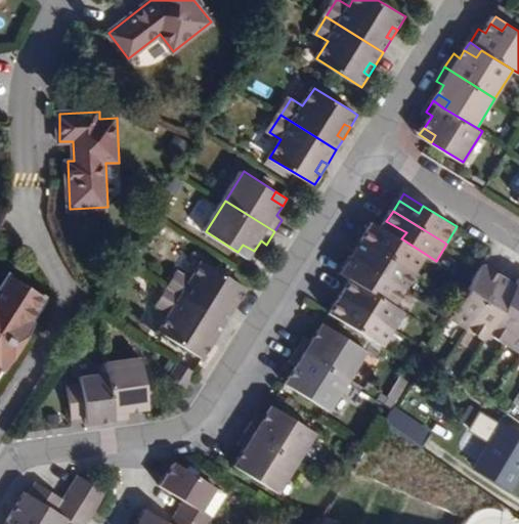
[(394,234),(401,238),(406,232),(386,221),(382,227),(394,234)]
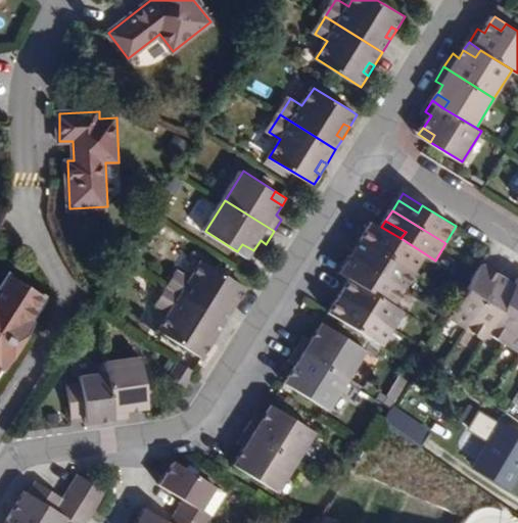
[(373,222),(369,228),(389,240),(393,234),(381,227),(373,222)]
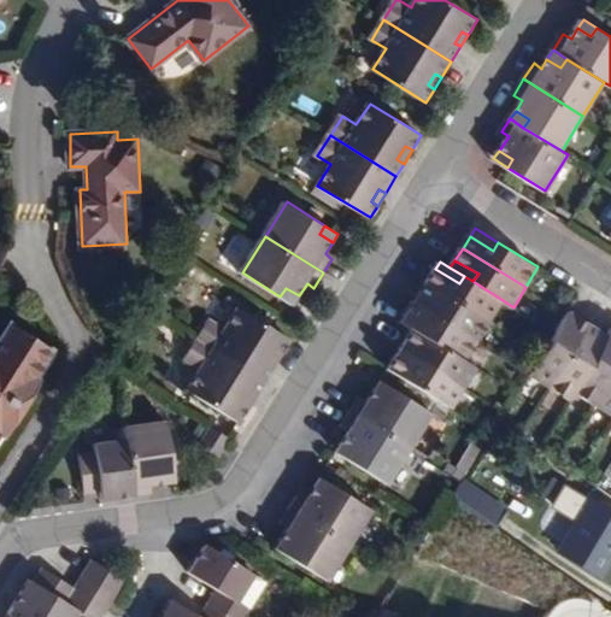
[(428,281),(489,319),(503,300),(473,281),(464,276),(459,283),(435,269),(428,281)]
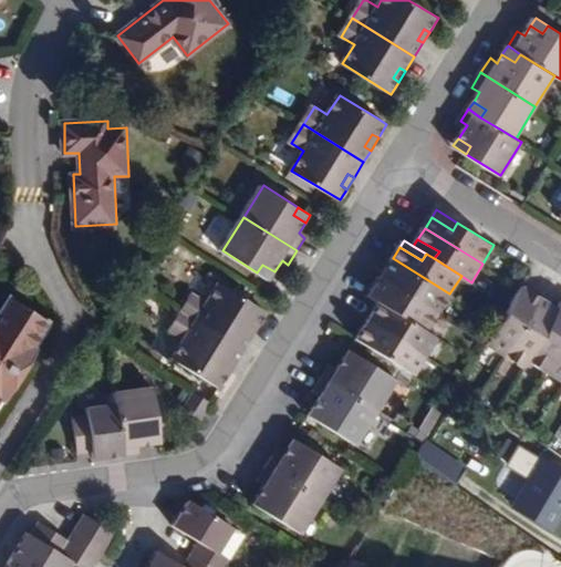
[(403,289),(439,311),(449,294),(393,258),(386,268),(408,282),(403,289)]
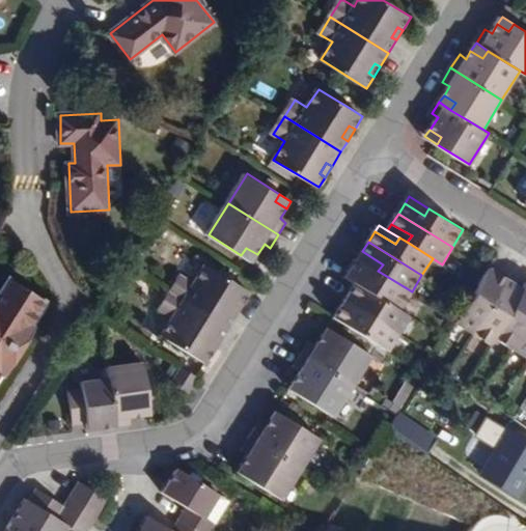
[(252,262),(257,254),(246,248),(241,255),(252,262)]
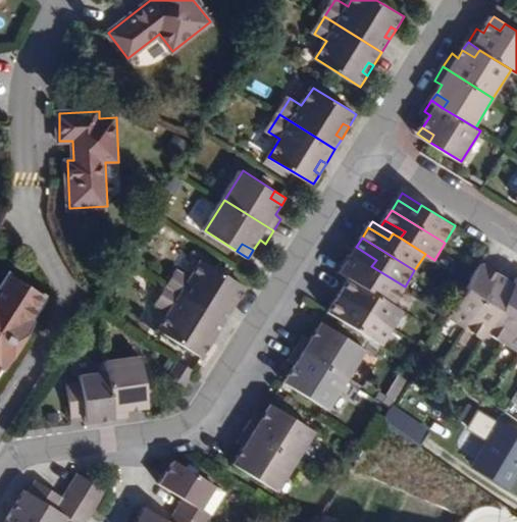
[(352,254),(371,266),(376,260),(356,247),(352,254)]
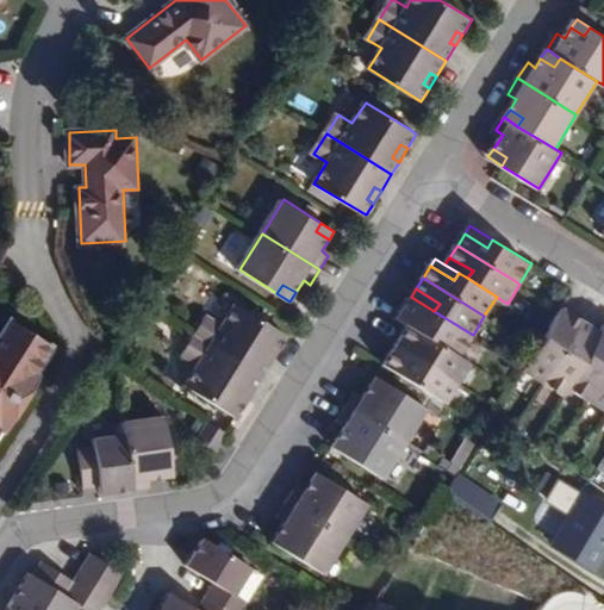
[(460,355),(473,335),(434,311),(411,297),(404,309),(428,324),(423,332),(460,355)]
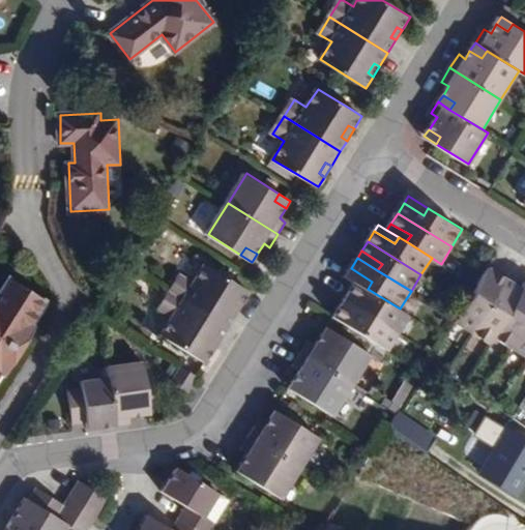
[(183,274),(171,293),(229,328),(237,315),(231,312),(236,301),(242,305),(252,292),(206,264),(195,283),(183,274)]
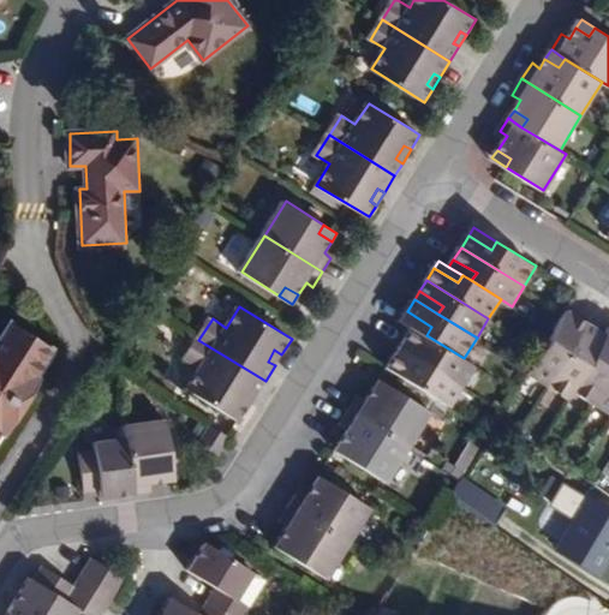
[(413,328),(427,335),(431,327),(407,311),(401,320),(413,328)]
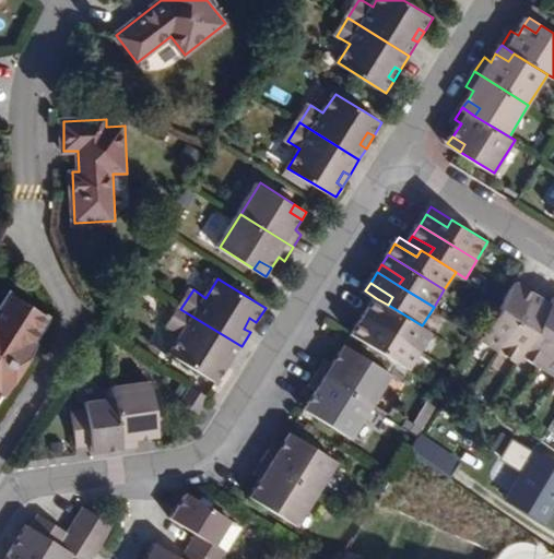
[(510,308),(523,287),(515,283),(502,304),(510,308)]
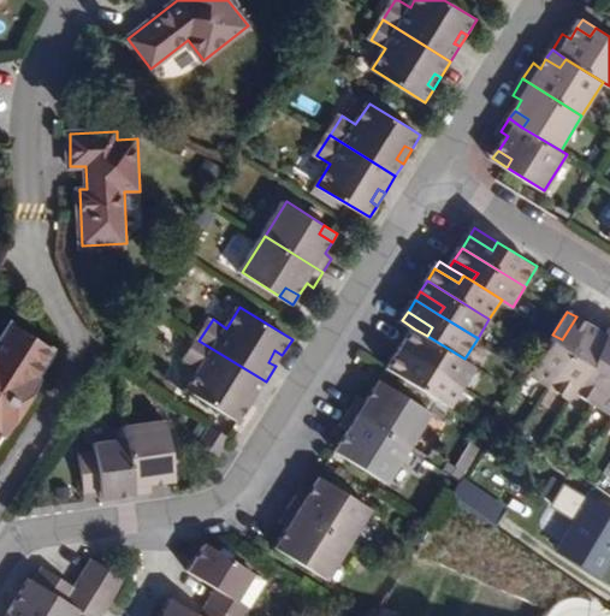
[(0,427),(1,428),(37,371),(29,365),(45,338),(6,313),(0,321),(0,427)]
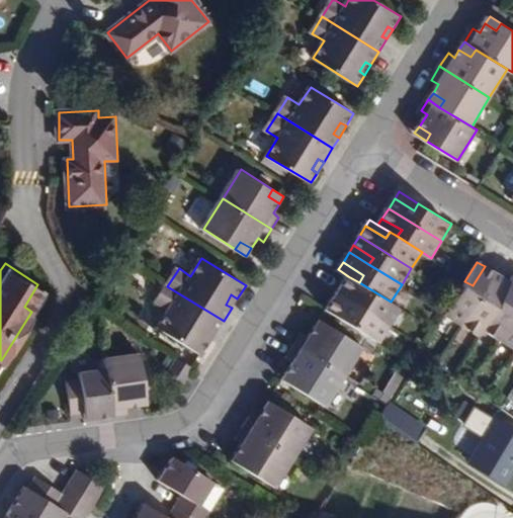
[(444,314),(461,325),(494,272),(485,266),(473,285),(464,281),(455,296),(444,314)]
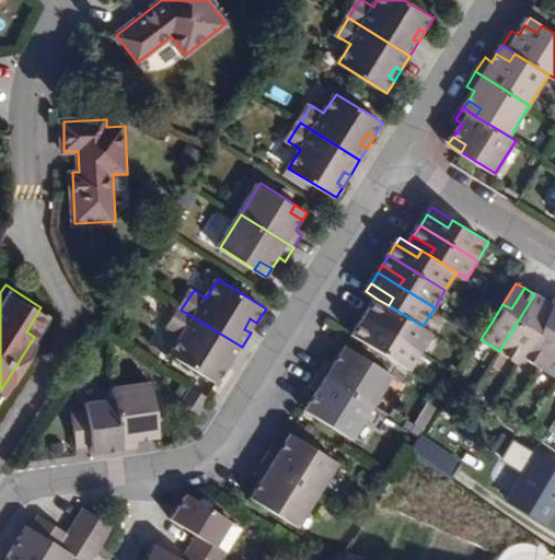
[(517,362),(522,356),(540,326),(532,322),(545,301),(534,294),(499,351),(517,362)]
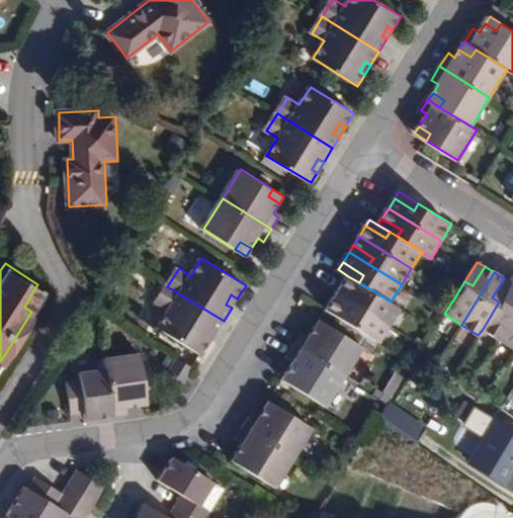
[(356,304),(390,325),(401,308),(391,301),(359,282),(348,276),(342,285),(361,296),(356,304)]
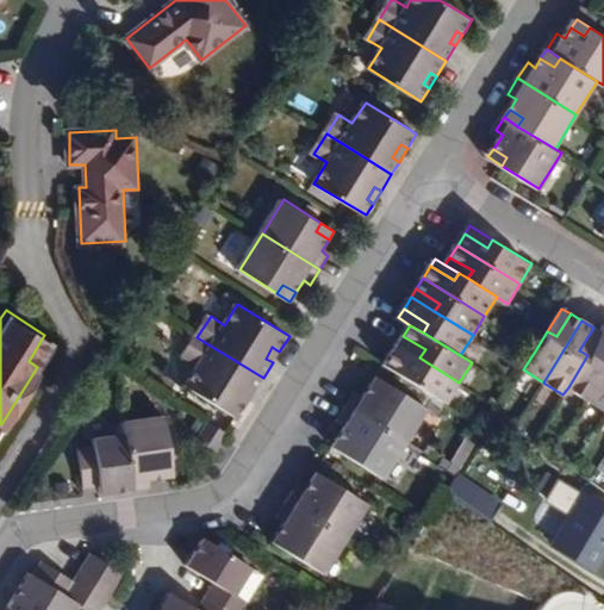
[(579,350),(587,355),(593,347),(602,334),(593,328),(579,350)]
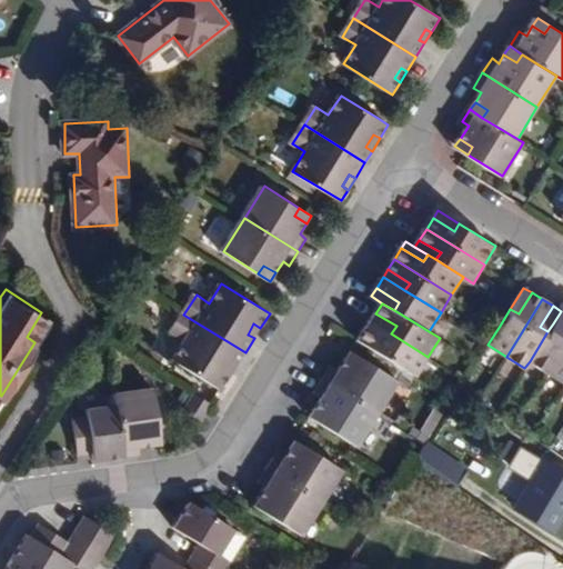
[(560,328),(562,323),(562,309),(561,311),(553,323),(560,328)]
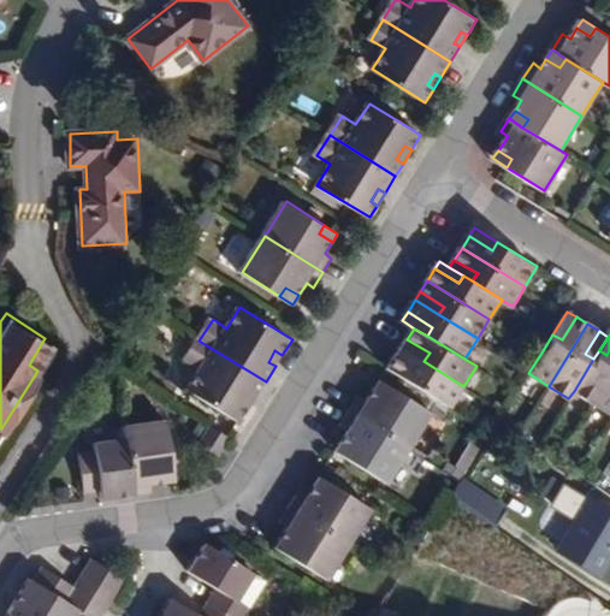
[(402,348),(424,361),(430,353),(407,339),(402,348)]
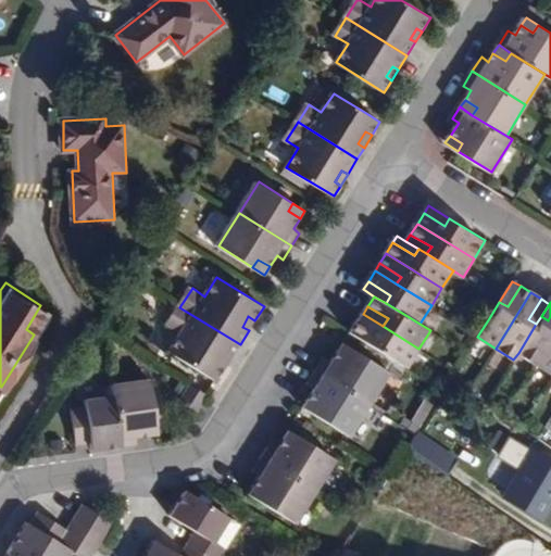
[(240,344),(179,307),(168,324),(182,332),(170,352),(217,381),(225,369),(218,365),(224,356),(230,359),(240,344)]
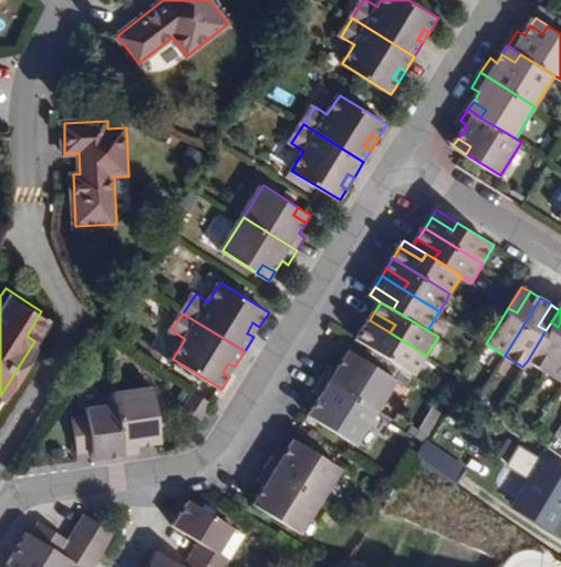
[(385,340),(390,332),(370,320),(365,327),(385,340)]
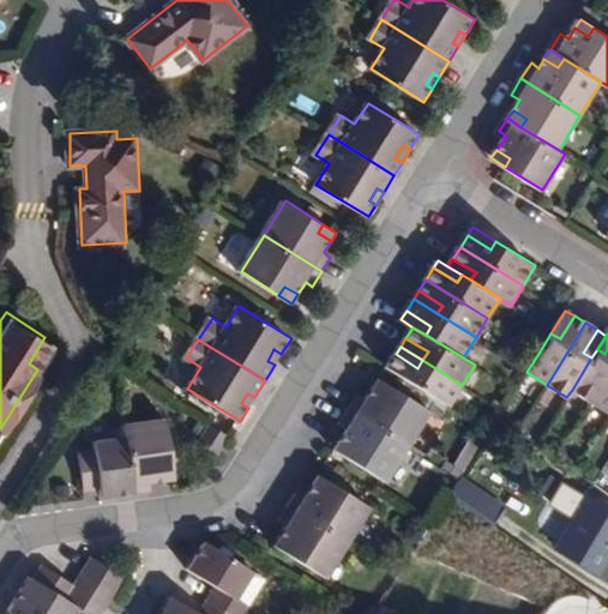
[(275,365),(281,354),(274,349),(268,361),(275,365)]
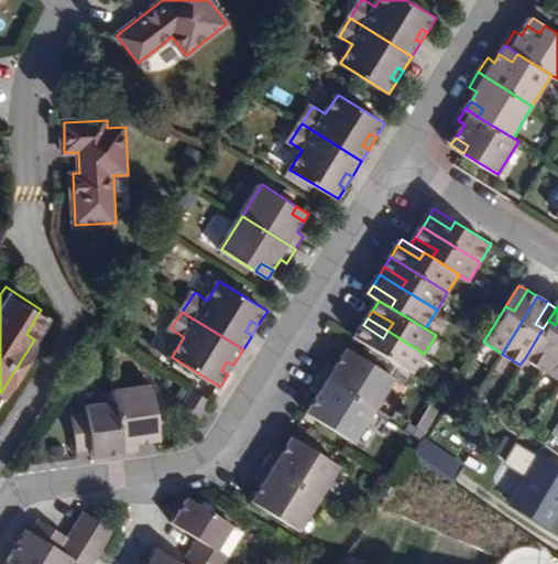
[(525,358),(542,369),(557,343),(557,321),(555,325),(548,321),(543,328),(525,358)]
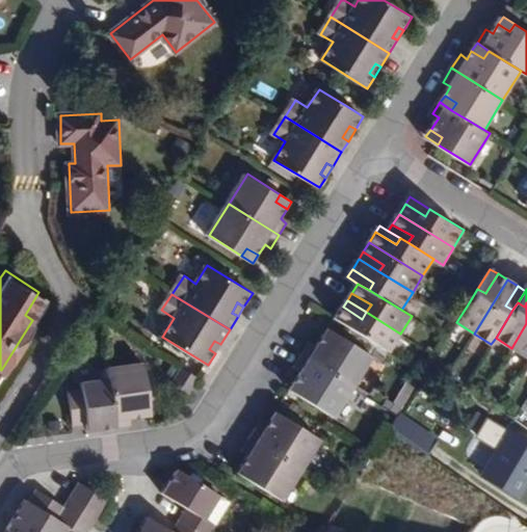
[(336,318),(390,351),(400,334),(366,312),(362,319),(343,307),(336,318)]
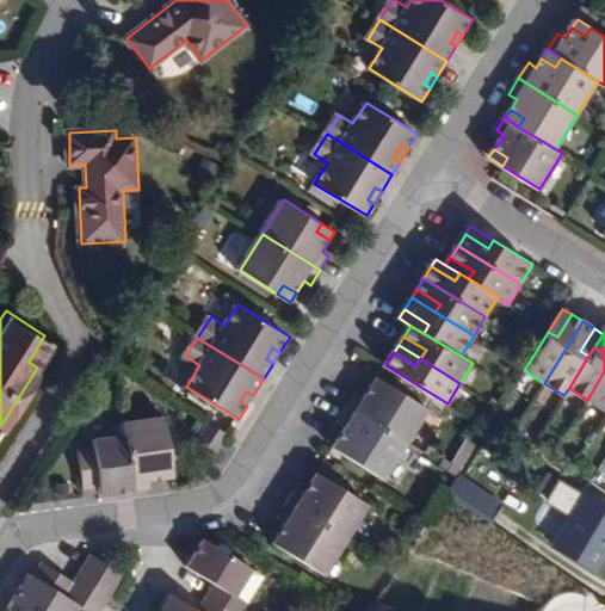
[(604,371),(587,400),(604,409),(604,371)]
